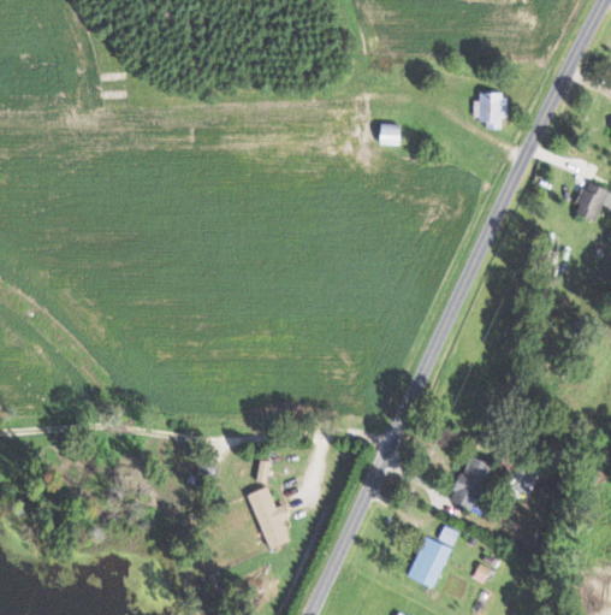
[(473,100),(473,120),(484,119),(484,129),(505,129),(504,92),(479,93),(479,100),(473,100)]
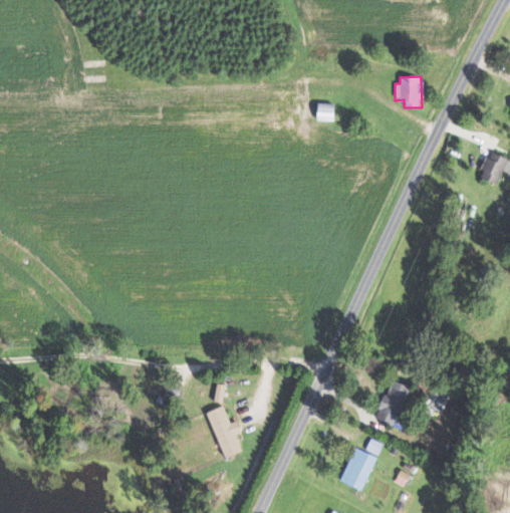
[(336,121),(337,107),(319,106),(319,120),(336,121)]
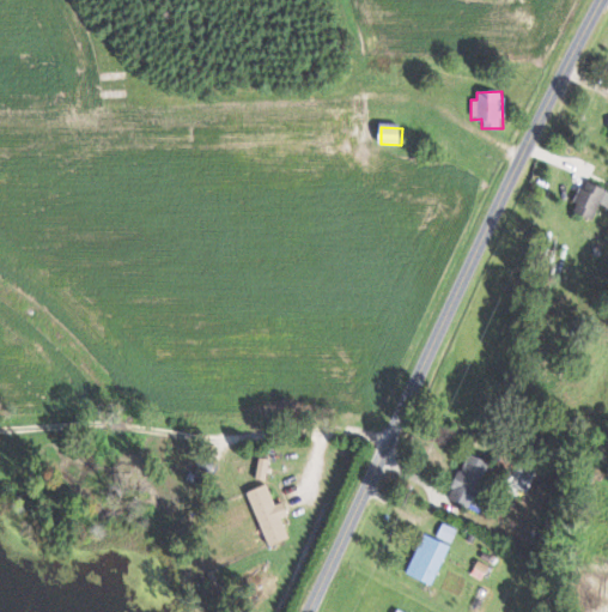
[(594,218),(600,203),(607,206),(607,204),(607,188),(583,180),(571,210),(594,218)]
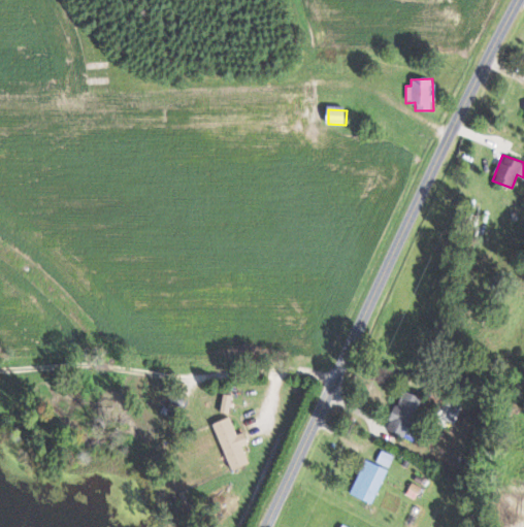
[(424,398),(399,390),(388,431),(413,438),(424,398)]
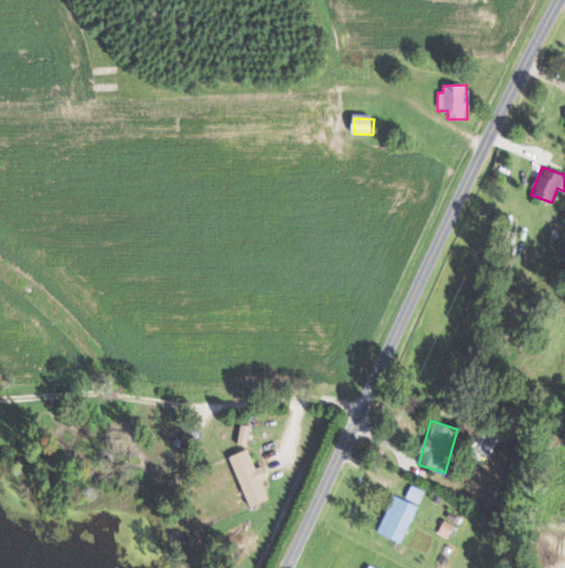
[(249,426),(238,425),(237,445),(248,446),(249,426)]
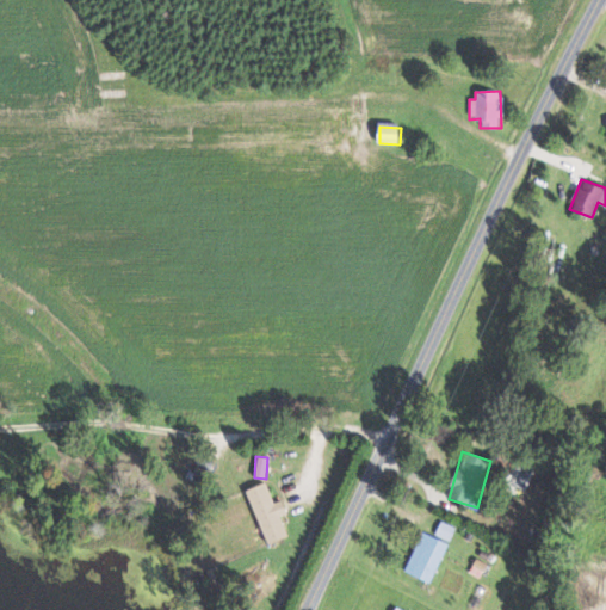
[(288,536),(279,516),(286,513),(280,500),(273,503),(266,482),(245,491),(267,544),(288,536)]
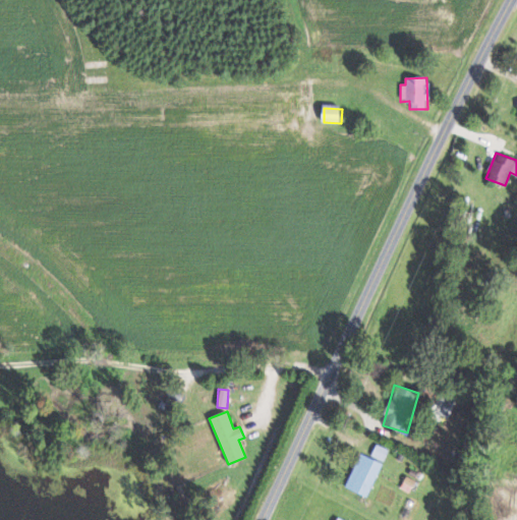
[(387,449),(375,445),(369,457),(358,453),(345,488),(369,497),(387,449)]
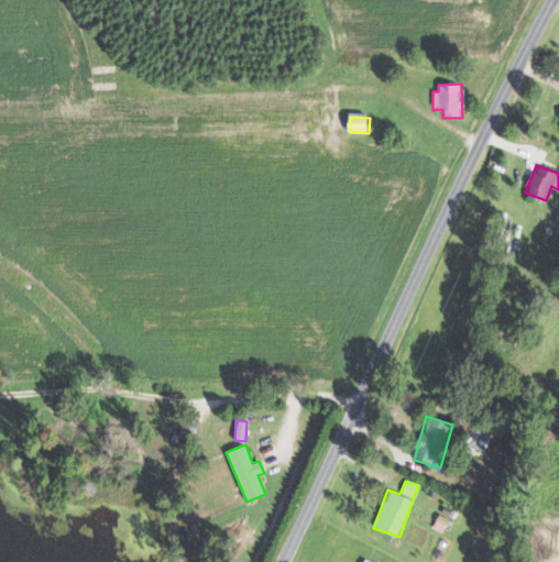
[(444,532),(448,518),(436,514),(431,529),(444,532)]
